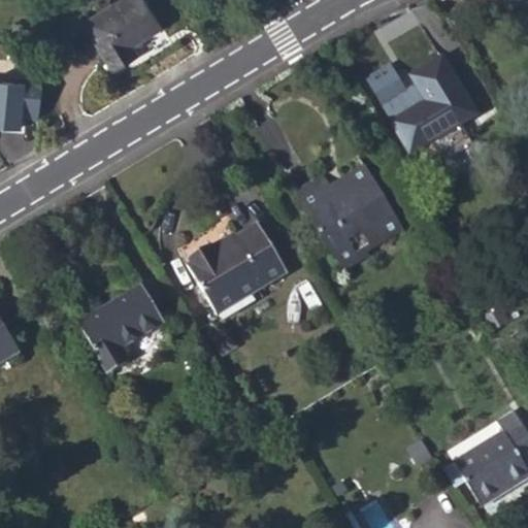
[(140,39),(161,26),(144,0),(118,0),(83,21),(110,68),(137,53),(134,48),(131,44),(140,39)]
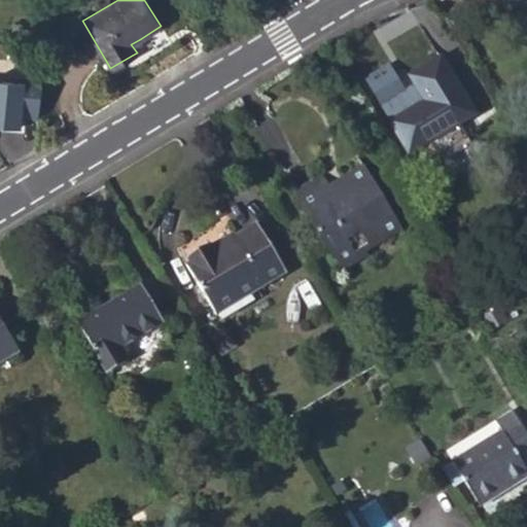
[(134,48),(143,43),(140,39),(131,44),(134,48)]
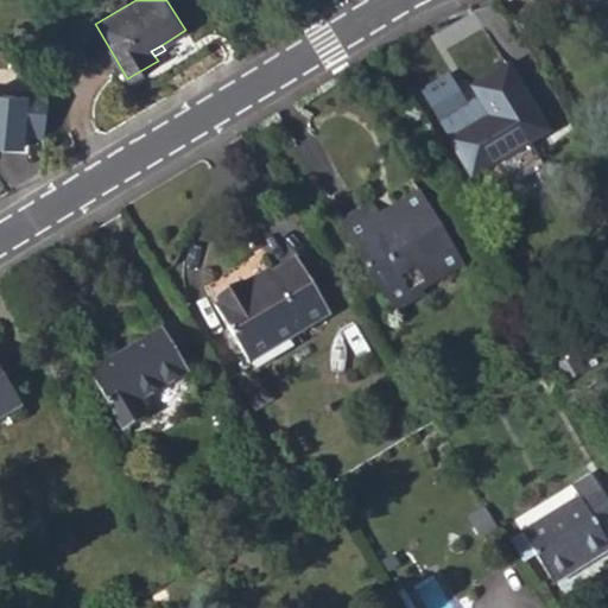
[(449,141),(472,178),(495,164),(514,152),(549,132),(510,65),(470,88),(483,108),(488,118),(477,124),(449,141)]
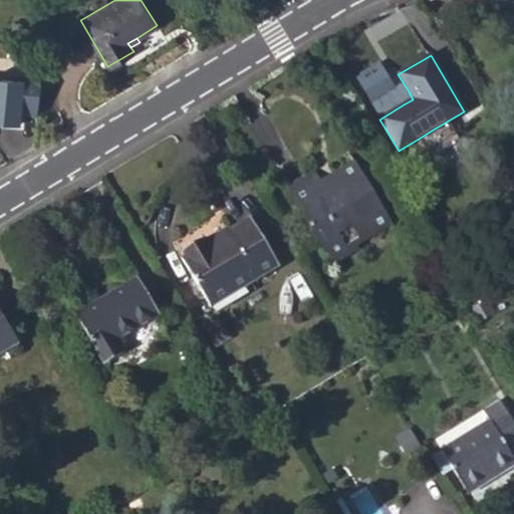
[(413,99),(398,74),(392,78),(381,60),(354,77),(379,119),(413,99)]
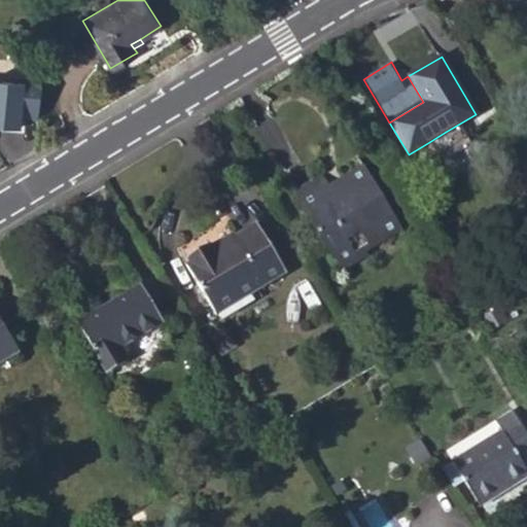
[(0,78),(0,125),(18,127),(22,81),(0,78)]
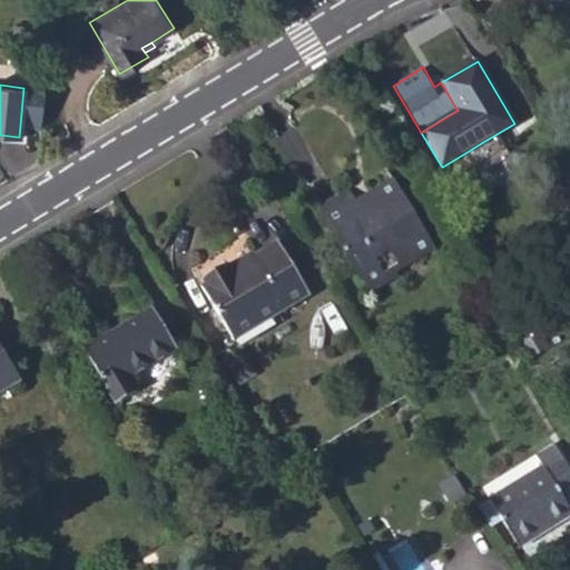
[(469,161),(488,151),(482,143),(464,154),(469,161)]
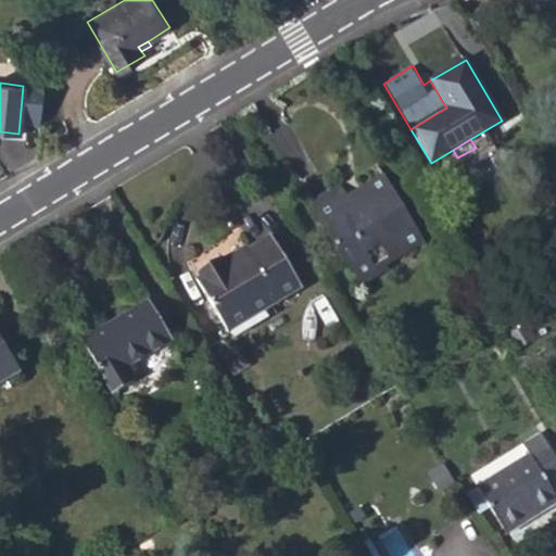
[(358,283),(387,266),(384,262),(424,239),(408,215),(404,218),(391,196),(395,193),(384,175),(356,191),(359,197),(351,201),(348,197),(341,186),(311,204),(358,283)]
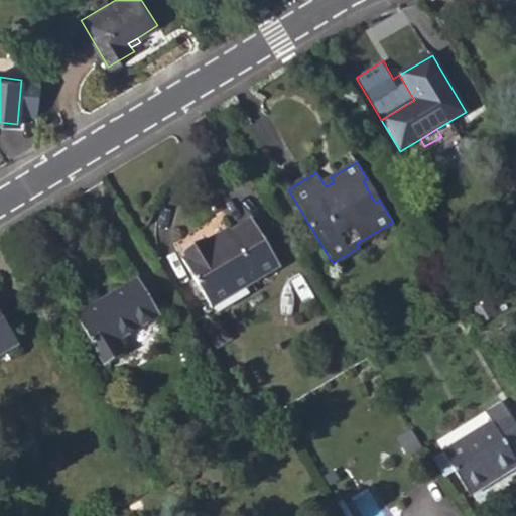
[(326,186),(334,182),(331,177),(323,182),(326,186)]
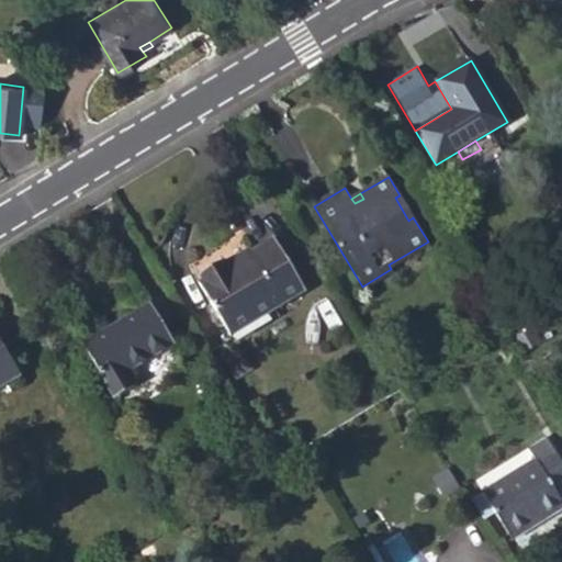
[(395,198),(408,221),(413,217),(400,195),(395,198)]
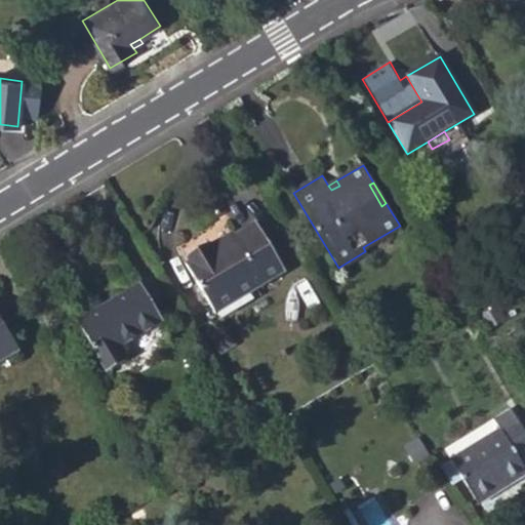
[(182,257),(214,313),(285,271),(255,221),(235,234),(214,246),(210,242),(182,257)]
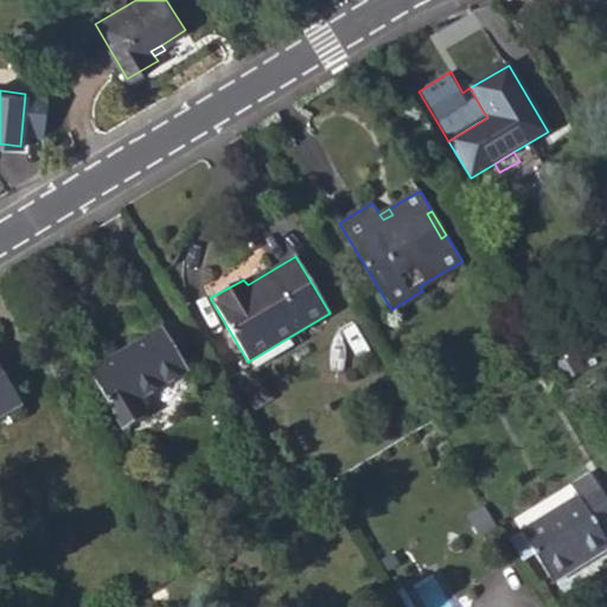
[(248,285),(272,270),(269,266),(243,280),(248,285)]
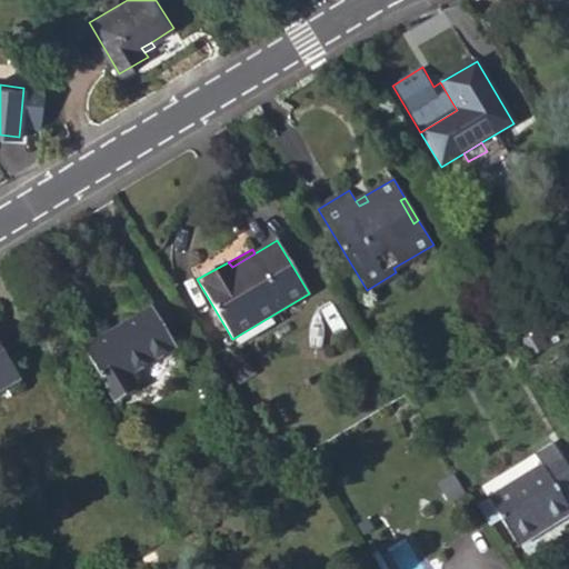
[(113,401),(138,388),(131,377),(178,350),(152,306),(81,347),(113,401)]
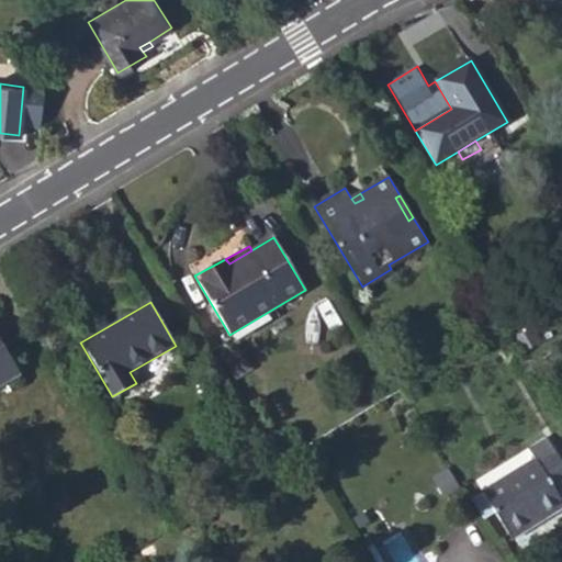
[(0,384),(20,373),(0,341),(0,384)]
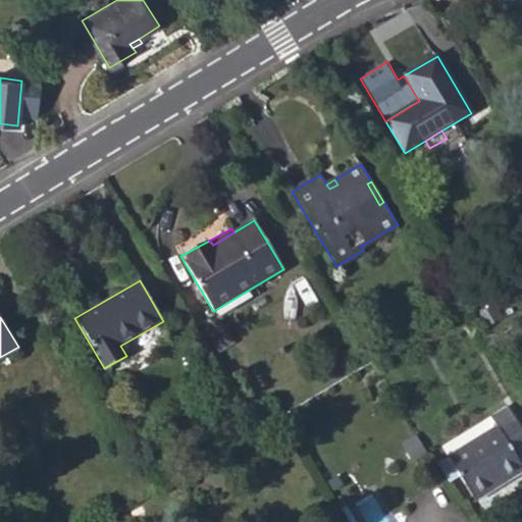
[(497,427),(449,457),(475,501),(497,487),(493,483),(521,466),(521,465),(518,460),(521,457),(521,429),(508,406),(490,417),(497,427)]
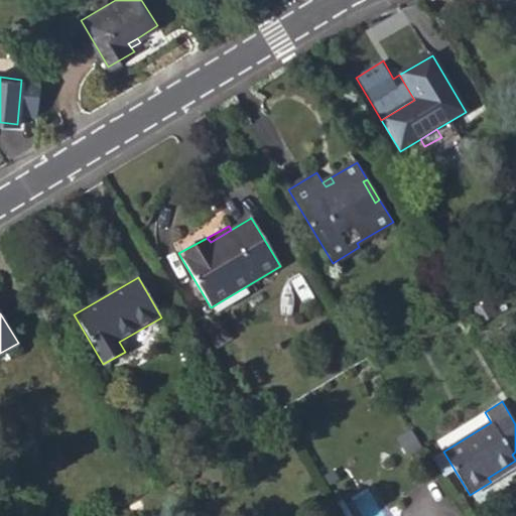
[(491,482),(515,468),(515,461),(488,478),(491,482)]
